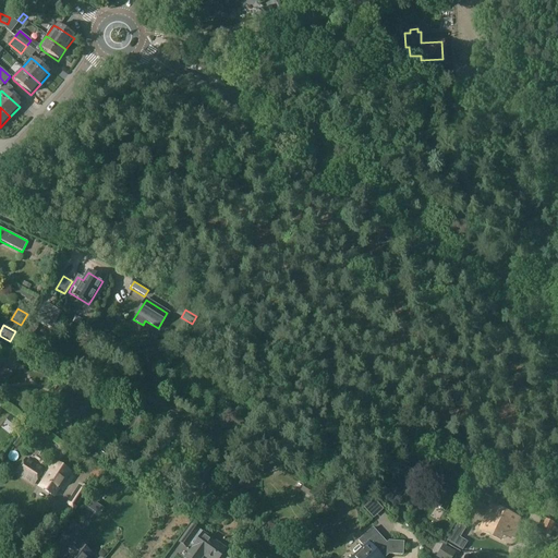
[(100,329),(93,342),(100,347),(109,335),(100,329)]
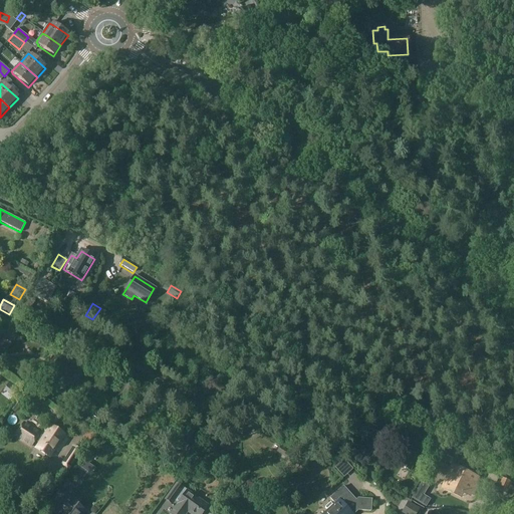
[(76,325),(66,343),(74,348),(84,329),(76,325)]
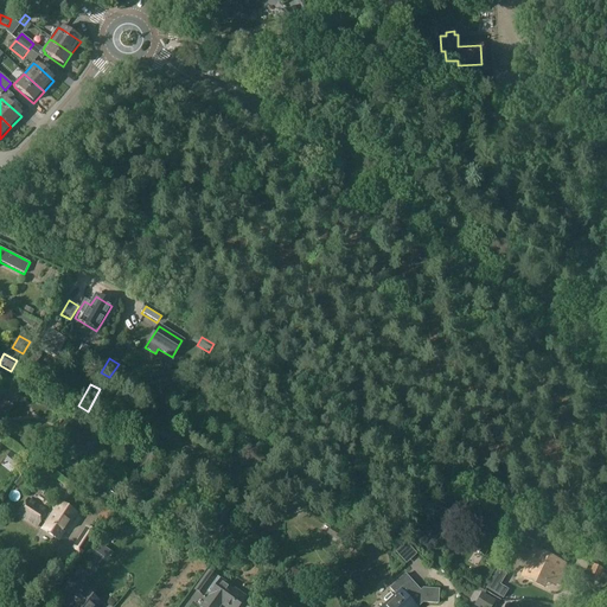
[(69,425),(58,442),(77,453),(88,435),(69,425)]
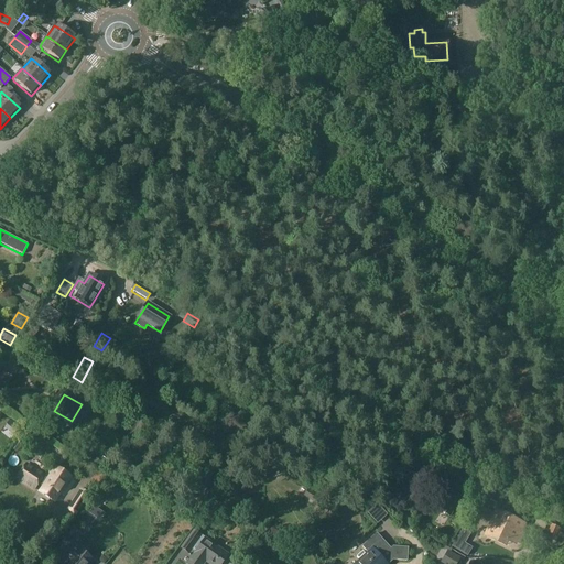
[(164,402),(160,409),(166,413),(170,407),(164,402)]
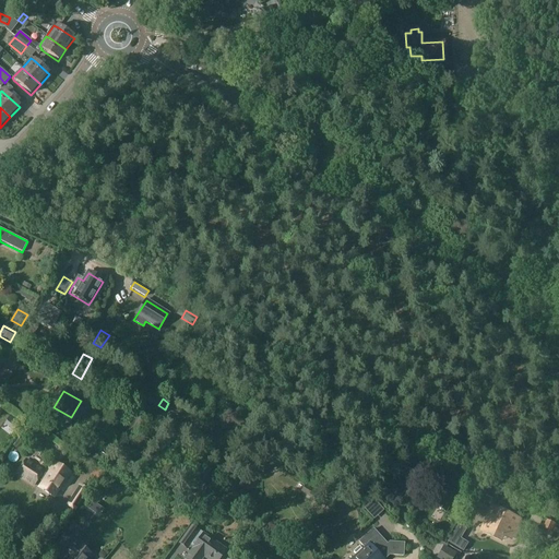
[(26,461),(16,475),(33,486),(37,479),(42,483),(38,488),(54,497),(61,485),(69,474),(55,464),(47,476),(46,475),(45,474),(44,476),(40,475),(43,472),(26,461)]
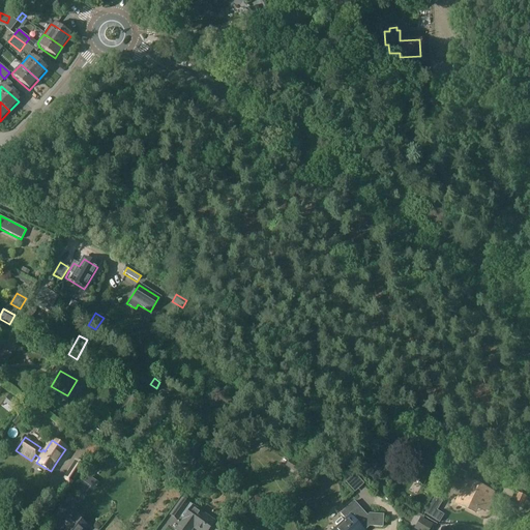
[(413,440),(404,454),(414,462),(417,464),(414,470),(409,477),(421,486),(435,465),(421,457),(425,448),(413,440)]
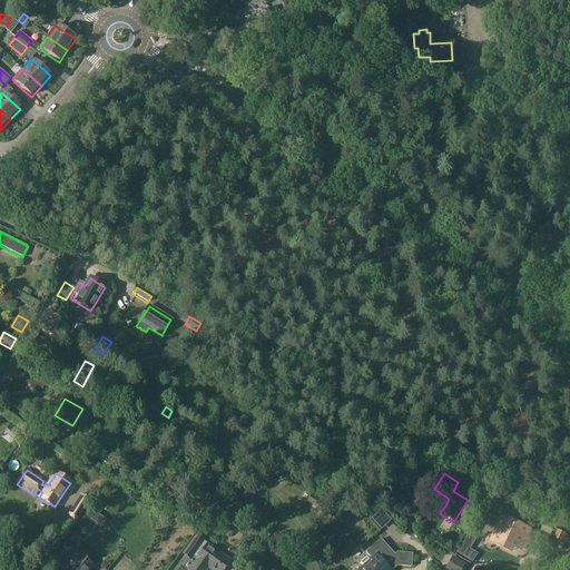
[(98,474),(95,481),(104,487),(107,481),(98,474)]
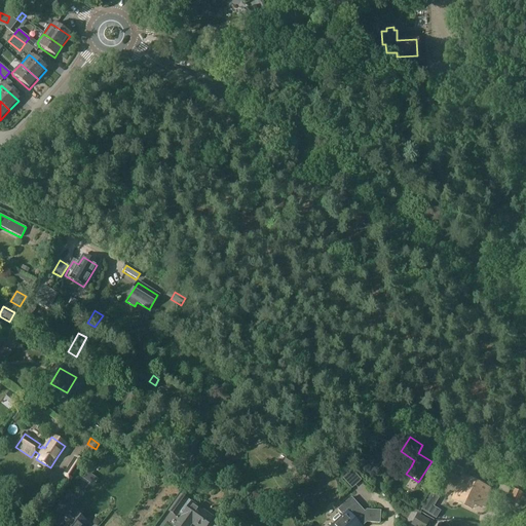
[(74,456),(62,476),(71,482),(83,462),(74,456)]
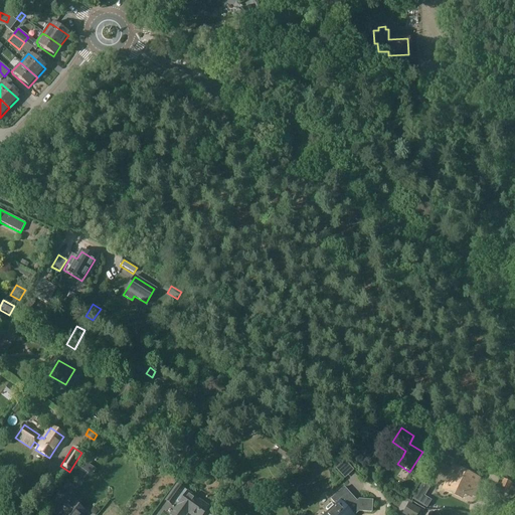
[(281,447),(277,453),(293,464),(297,458),(281,447)]
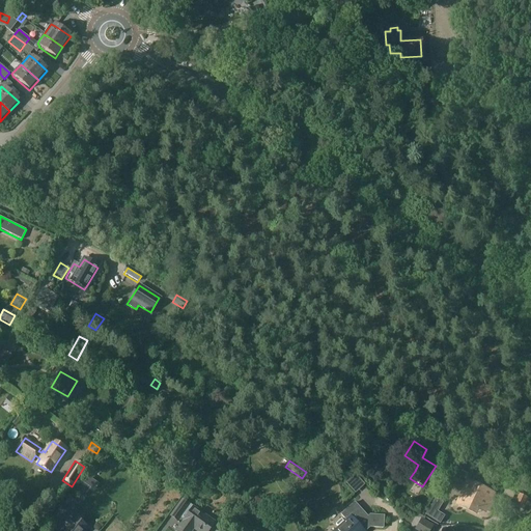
[(23,484),(29,477),(20,470),(14,478),(23,484)]
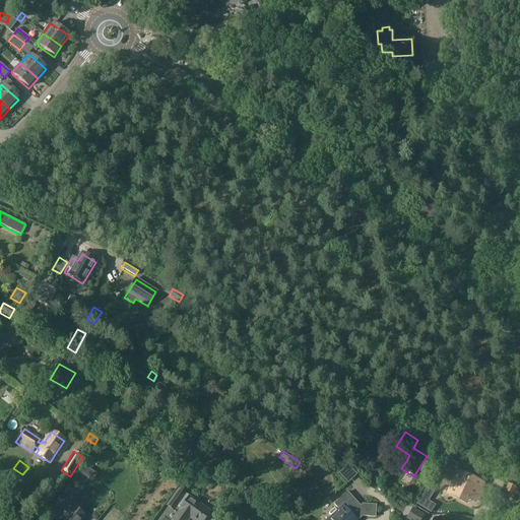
[(458,471),(446,496),(460,502),(462,497),(469,500),(476,504),(477,502),(479,503),(484,493),(481,492),(485,484),(458,471)]
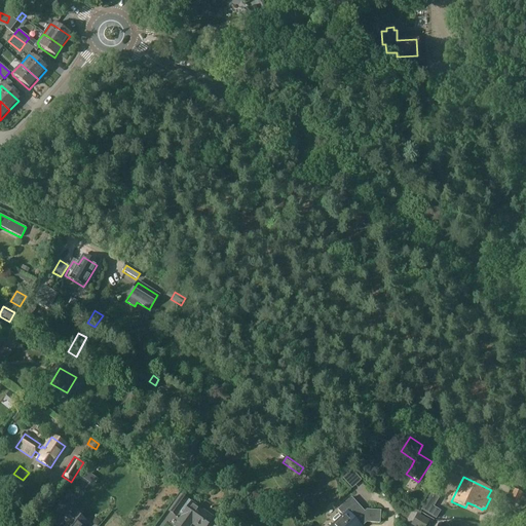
[(23,488),(27,493),(36,485),(31,480),(23,488)]
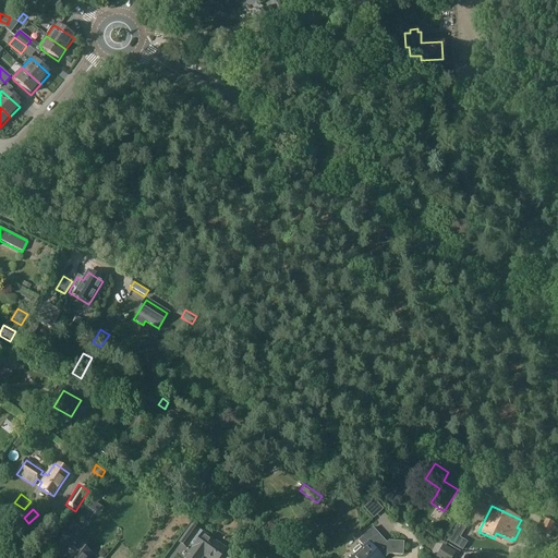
[(51,514),(47,520),(56,529),(61,523),(51,514)]
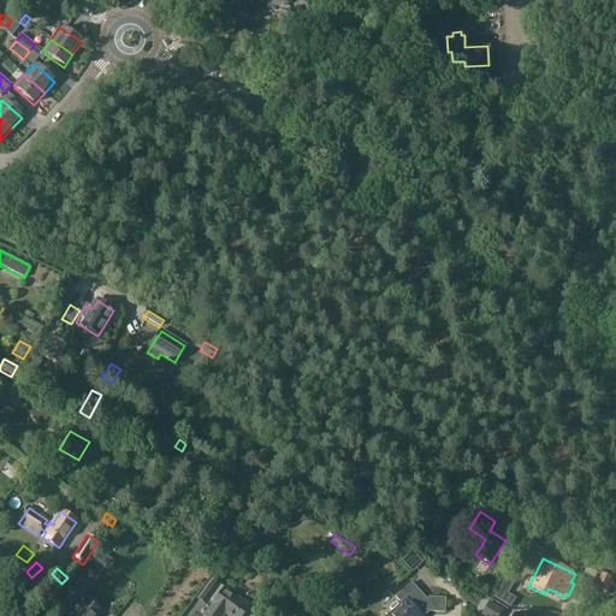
[(76,584),(75,585),(82,591),(89,582),(81,576),(76,584)]
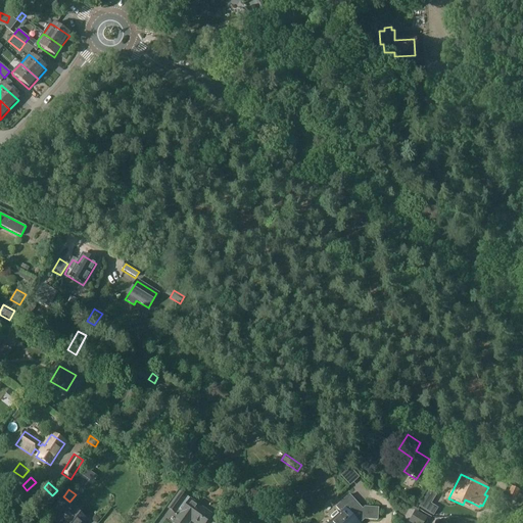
[(181,513),(174,522),(189,522),(192,519),(197,522),(205,522),(211,516),(190,501),(180,492),(173,502),(184,510),(181,513)]
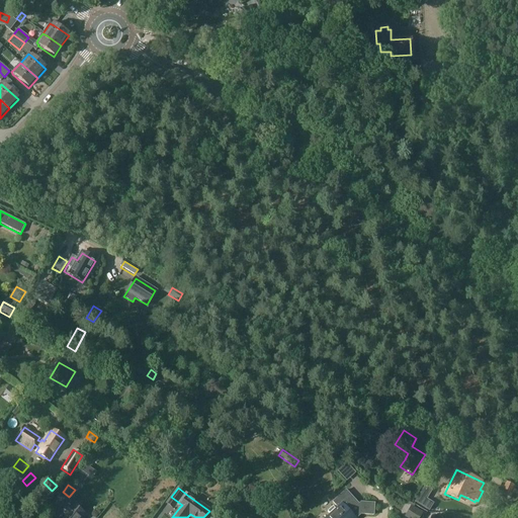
[(358,505),(345,491),(332,503),(337,508),(326,517),(356,517),(360,515),(373,516),(374,504),(360,503),(358,505)]
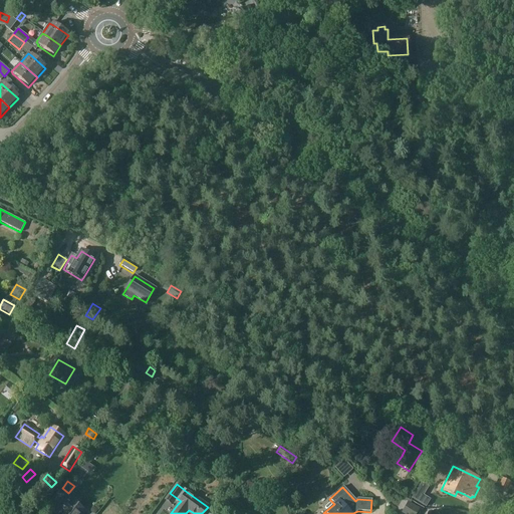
[(416,491),(411,499),(426,508),(431,500),(424,496),(416,491)]
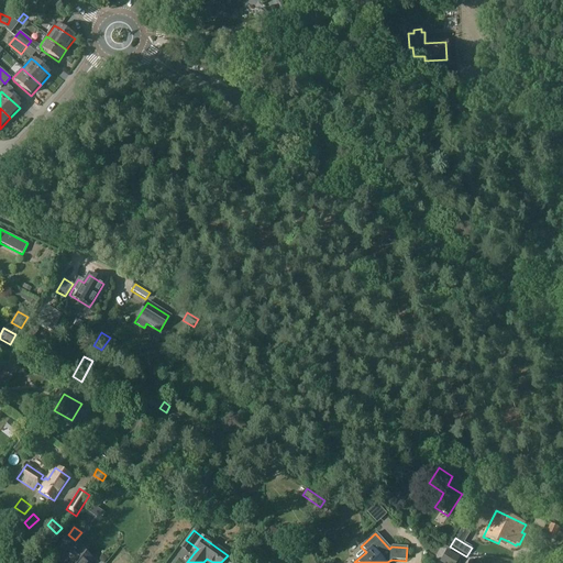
[(70,542),(61,554),(68,561),(66,562),(88,562),(92,559),(70,542)]
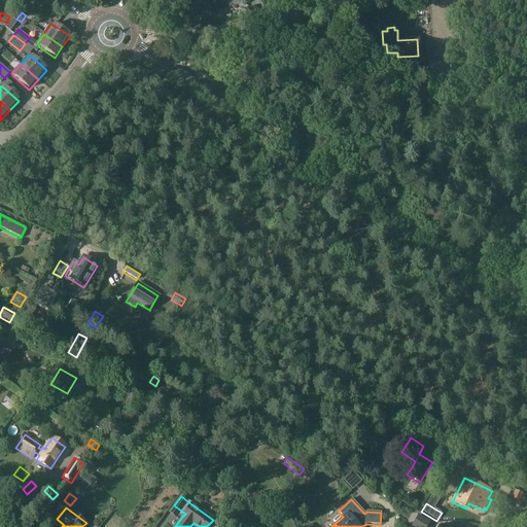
[(418,516),(411,526),(427,526),(430,522),(418,516)]
